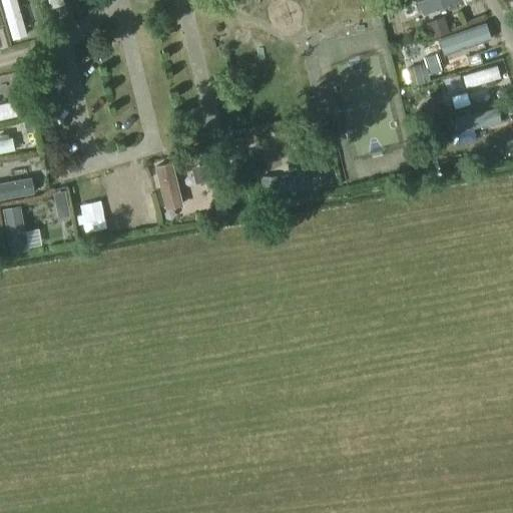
[(17,0),(0,0),(0,1),(11,40),(28,36),(17,0)]
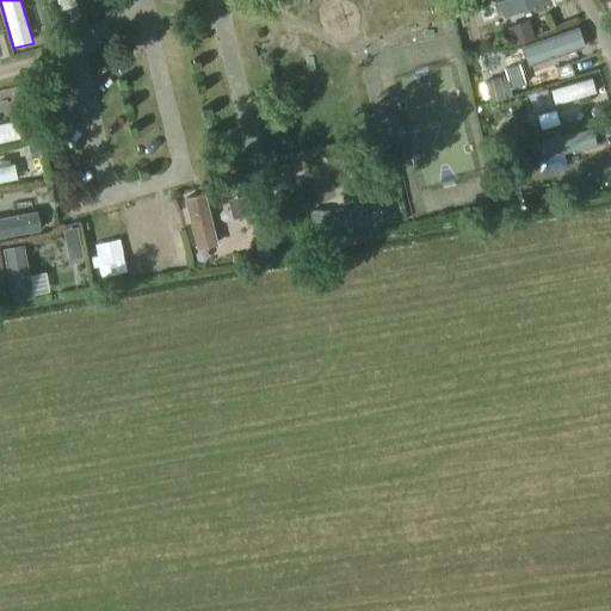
[(75,0),(55,0),(60,11),(78,6),(75,0)]
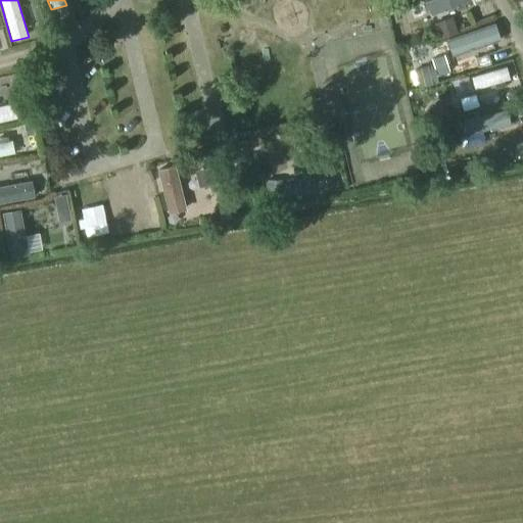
[(422,0),(421,0),(427,18),(473,3),(472,0),(422,0)]
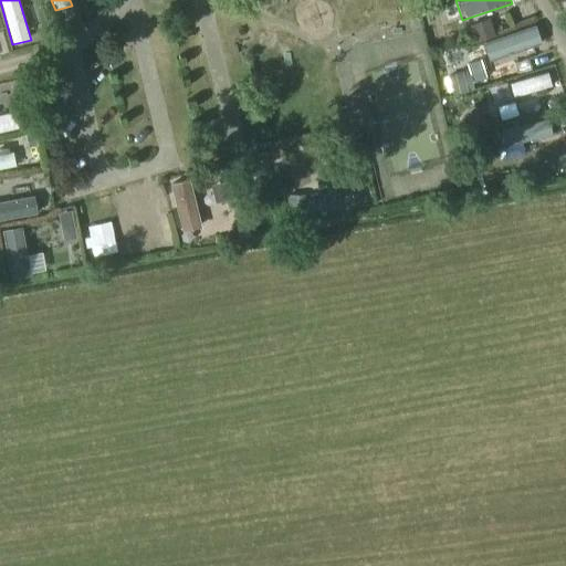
[(482,40),(488,61),(541,44),(534,22),(495,34),(491,19),(472,25),(477,40),(482,40)]
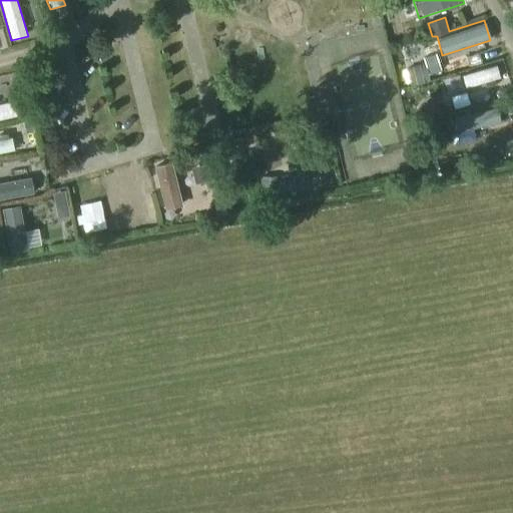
[(403,67),(408,84),(424,79),(419,62),(403,67)]
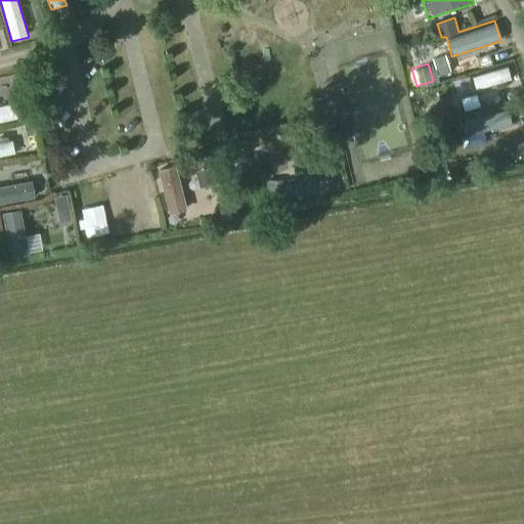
[(508,67),(450,82),(454,97),(511,82),(508,67)]
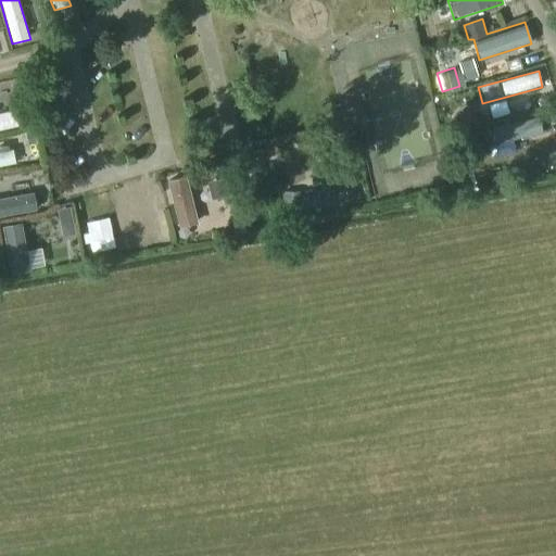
[(27,105),(0,111),(0,130),(30,124),(27,105)]
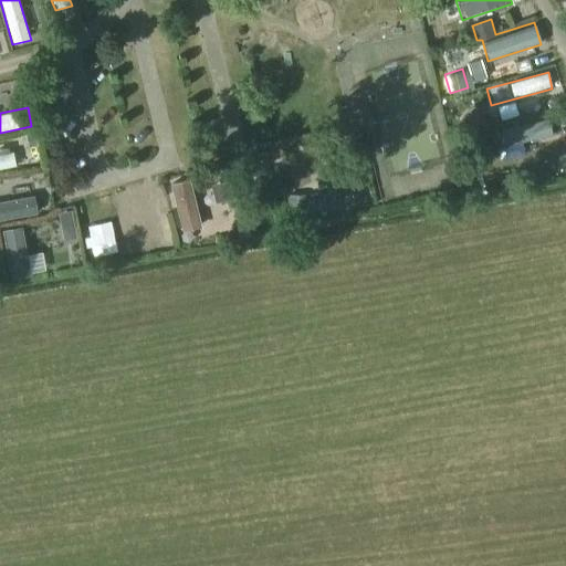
[(549,117),(499,128),(504,146),(498,149),(499,163),(513,159),(512,145),(554,136),(549,117)]
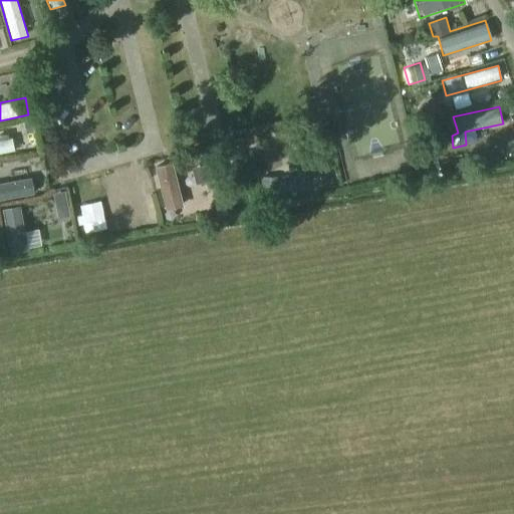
[(20,136),(0,139),(0,155),(28,149),(26,136),(35,132),(32,120),(17,122),(20,136)]
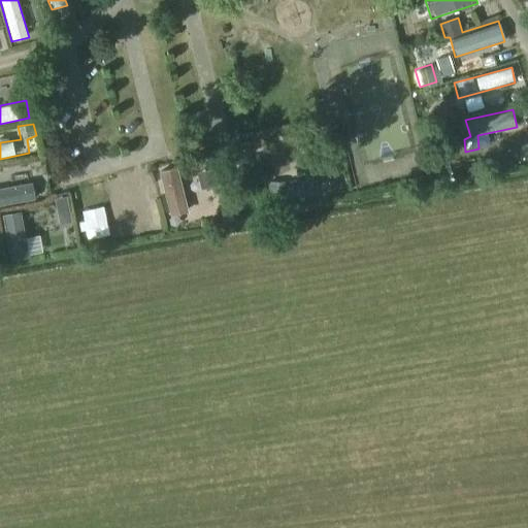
[(180,168),(159,173),(171,216),(191,212),(180,168)]
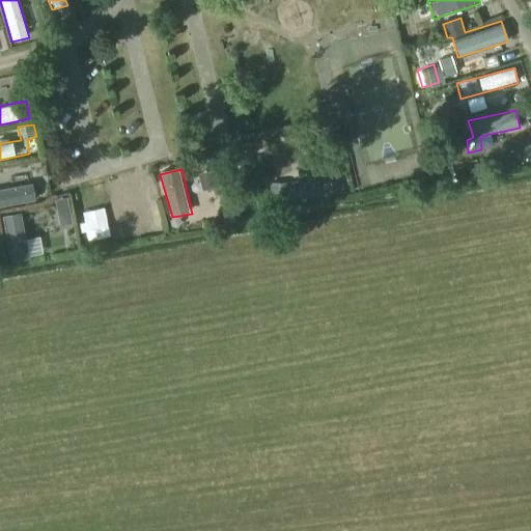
[(30,184),(0,189),(0,210),(35,201),(30,184)]
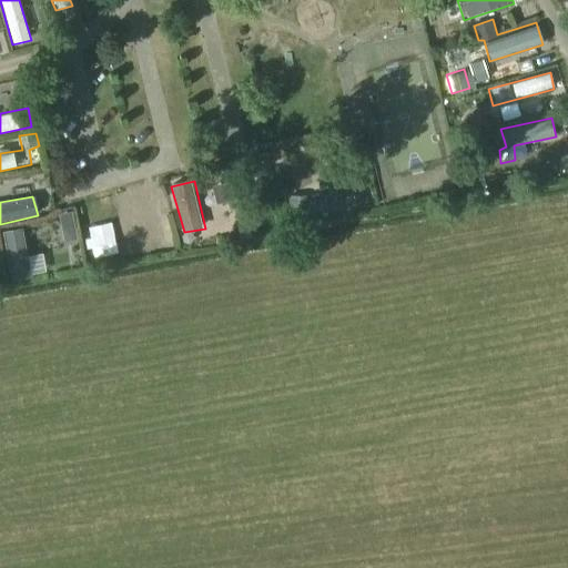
[(57,254),(33,254),(10,254),(10,272),(59,271),(57,254)]
